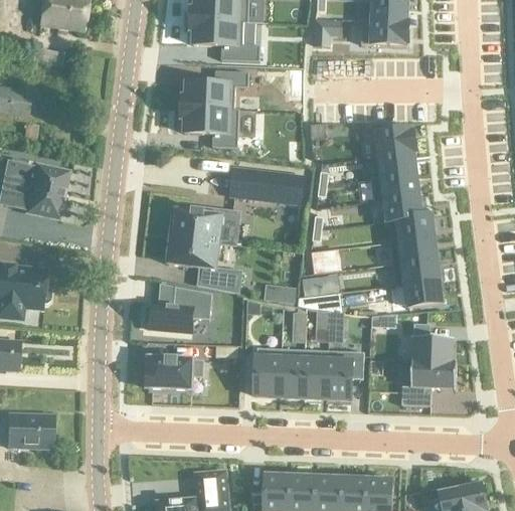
[(43,0),(40,24),(83,31),(88,0),(43,0)]
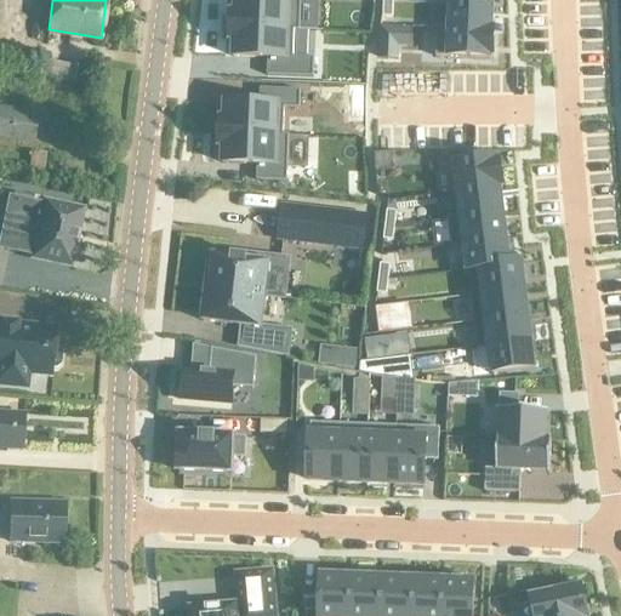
[(237,0),(235,9),(232,10),(232,22),(297,26),(298,0),(237,0)]
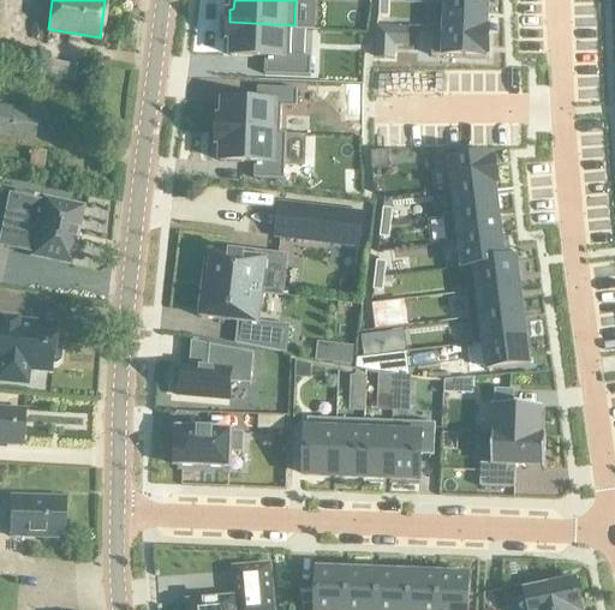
[(380,0),(378,13),(388,13),(389,0),(380,0)]
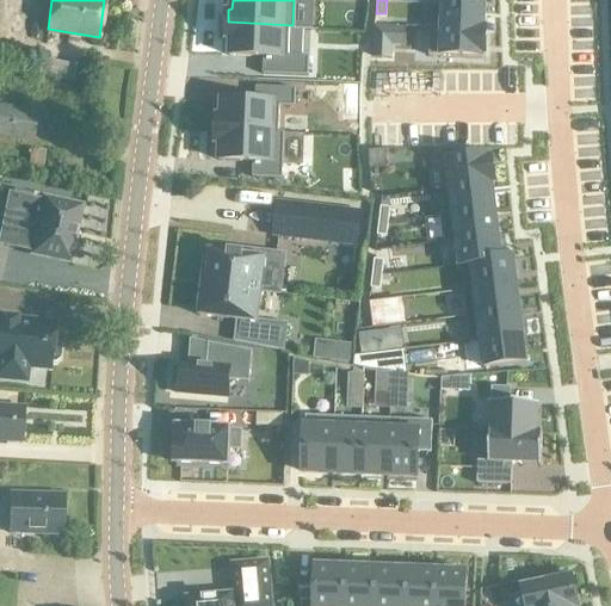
[(443,1),(443,24),(483,24),(483,1),(443,1)]
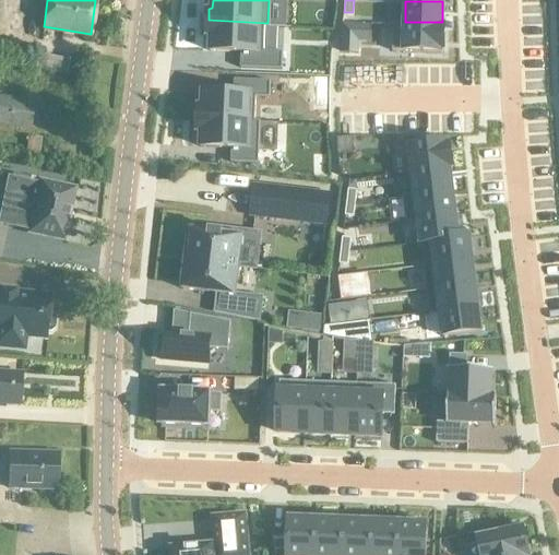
[(209,21),(207,33),(211,33),(211,47),(244,48),(242,63),(281,65),(281,50),(262,49),(263,23),(209,21)]
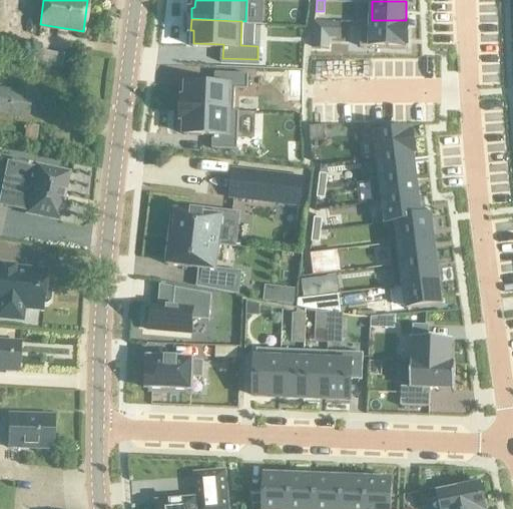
[(364,20),(364,43),(406,43),(407,21),(364,20)]
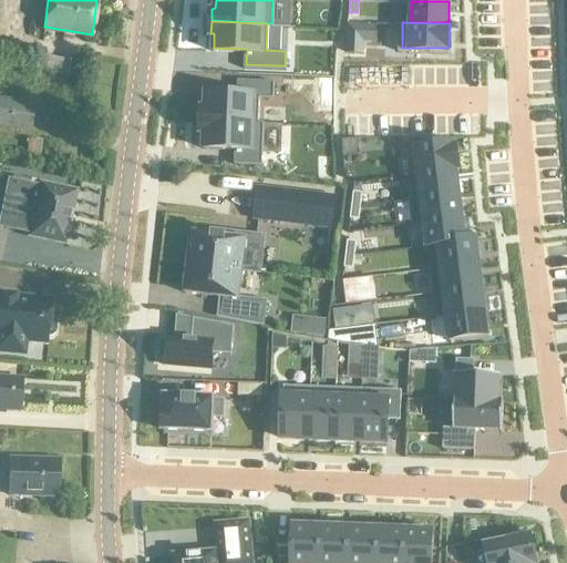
[(363,36),(346,34),(346,49),(362,50),(363,36)]
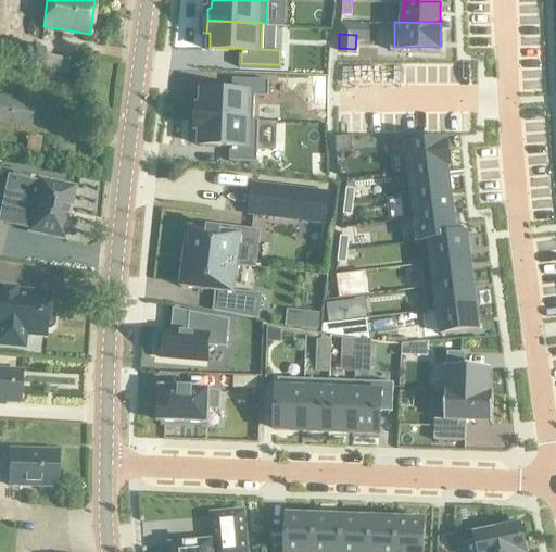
[(34,66),(65,72),(68,60),(64,59),(65,58),(36,51),(34,66)]
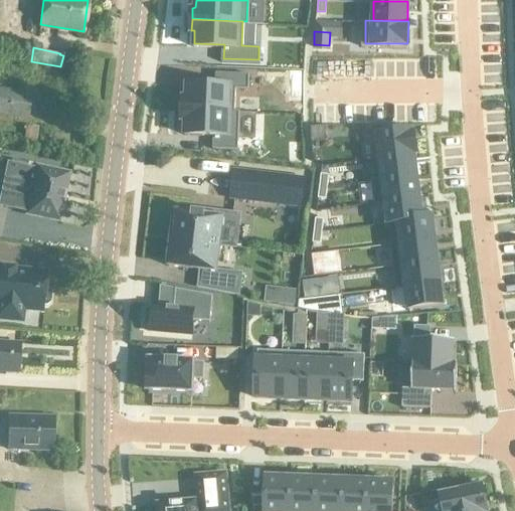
[(183,97),(182,108),(235,109),(235,86),(247,87),(247,72),(215,71),(215,83),(187,83),(186,97),(183,97)]
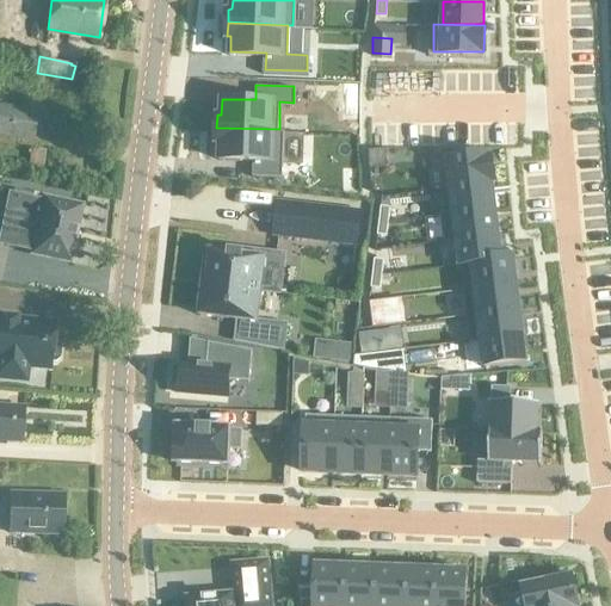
[(0,130),(31,135),(35,107),(0,103),(0,130)]
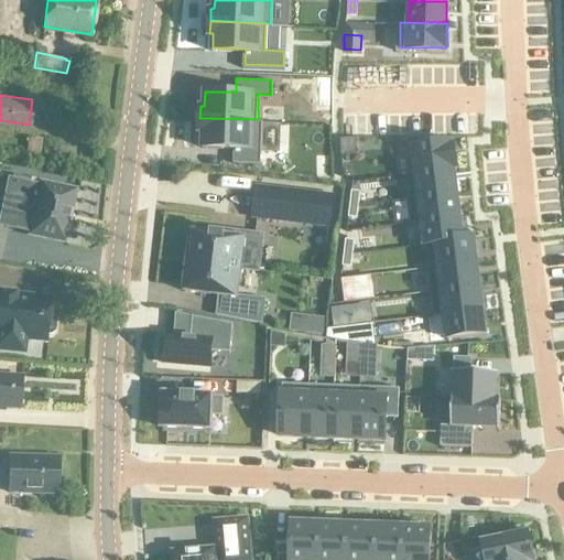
[(201,118),(199,130),(203,130),(202,144),(232,147),(232,160),(260,161),(261,120),(201,118)]
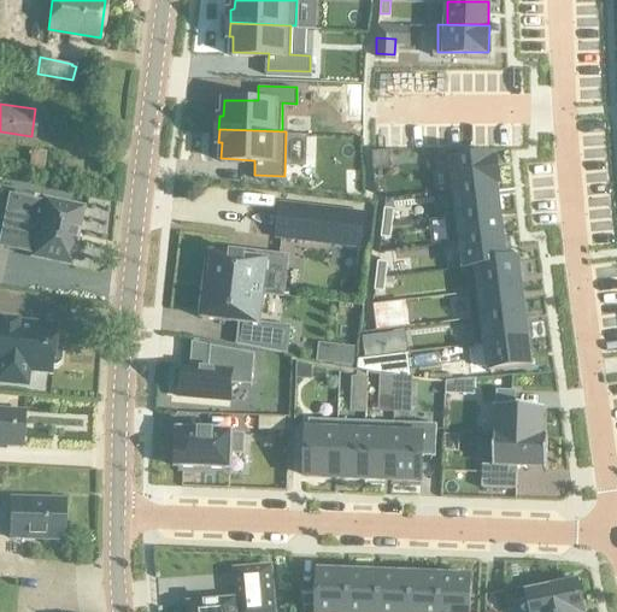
[(605,152),(605,129),(573,130),(574,153),(605,152)]
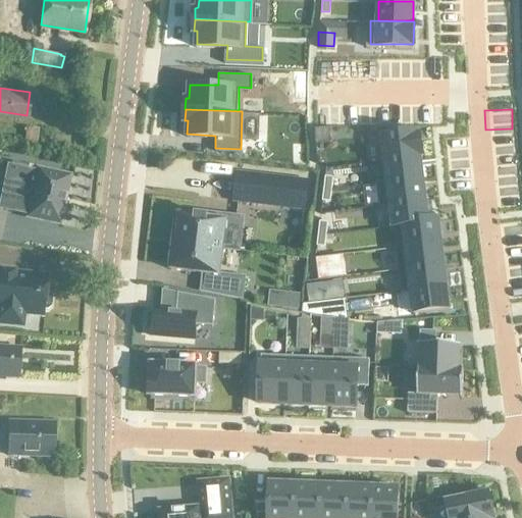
[(330,140),(329,124),(314,125),(315,141),(330,140)]
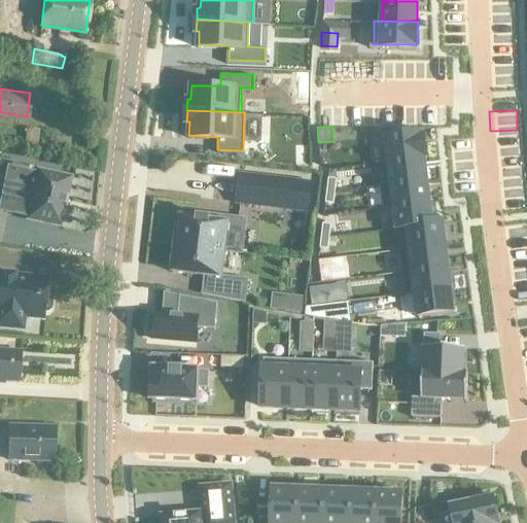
[(387,160),(425,154),(423,133),(384,137),(387,160)]
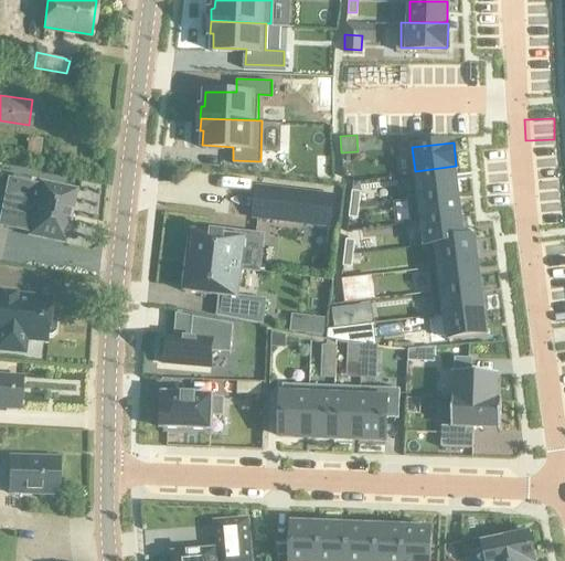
[(422,194),(458,191),(456,167),(419,171),(422,194)]
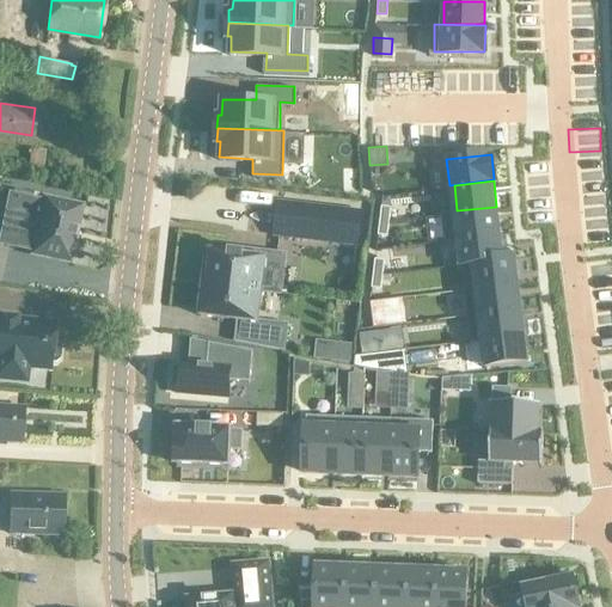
[(68,259),(80,203),(43,195),(42,200),(24,196),(13,243),(32,246),(31,251),(68,259)]
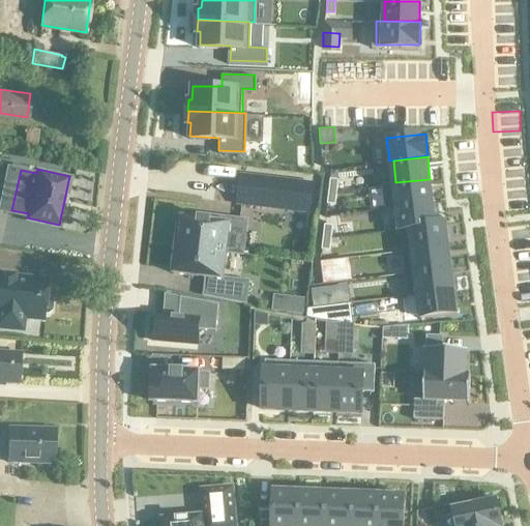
[(240,201),(306,208),(310,182),(243,174),(240,201)]
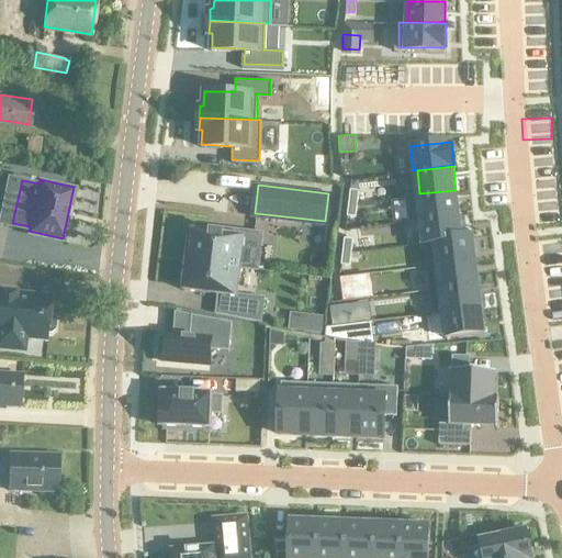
[(358,188),(349,187),(348,200),(357,201),(358,188)]
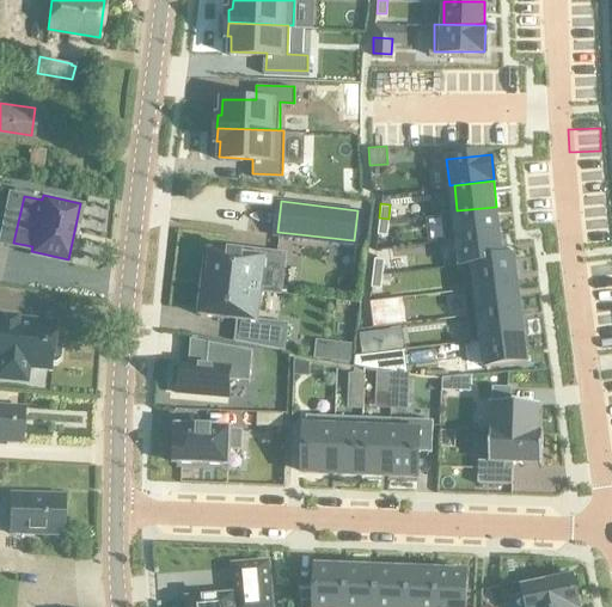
[(448,237),(500,231),(496,207),(457,210),(445,212),(448,237)]
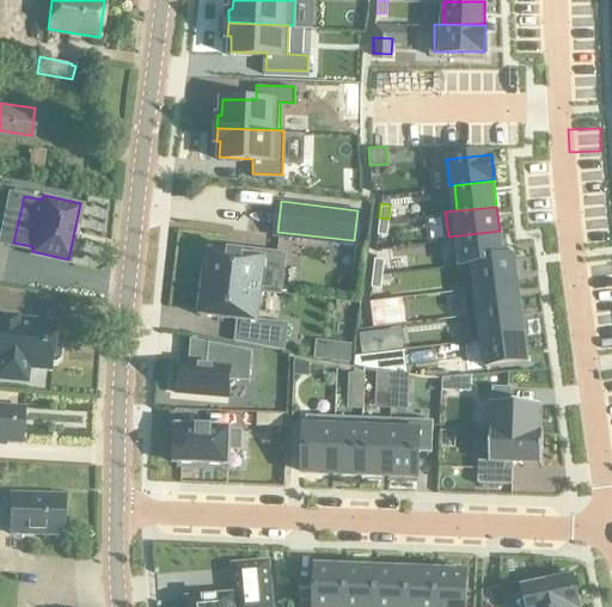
[(379,218),(378,232),(387,233),(389,219),(379,218)]
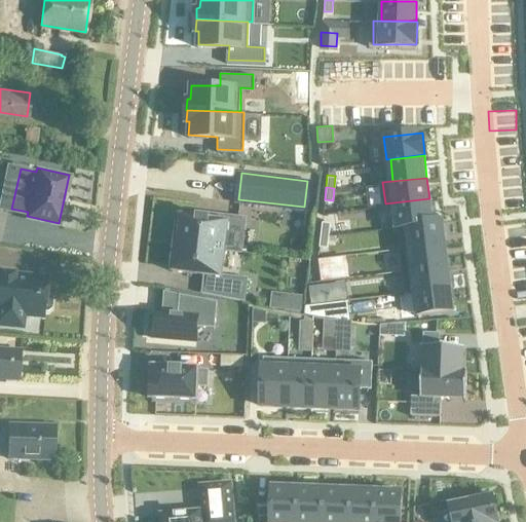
[(408,224),(433,221),(429,199),(395,203),(398,224),(408,224)]
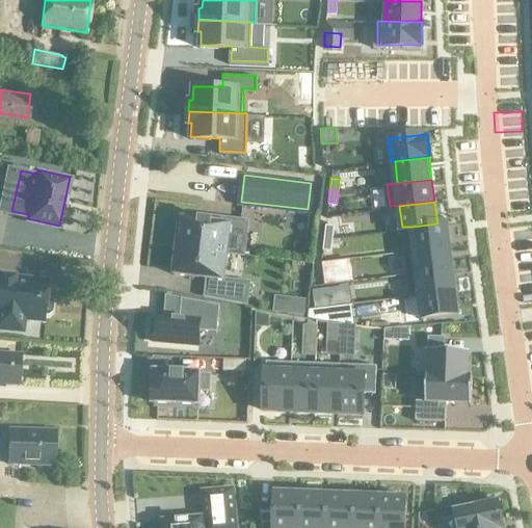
[(227,249),(227,251),(241,253),(245,217),(220,215),(219,221),(211,220),(211,217),(198,216),(198,218),(180,216),(180,221),(176,220),(174,239),(178,239),(177,244),(227,249)]
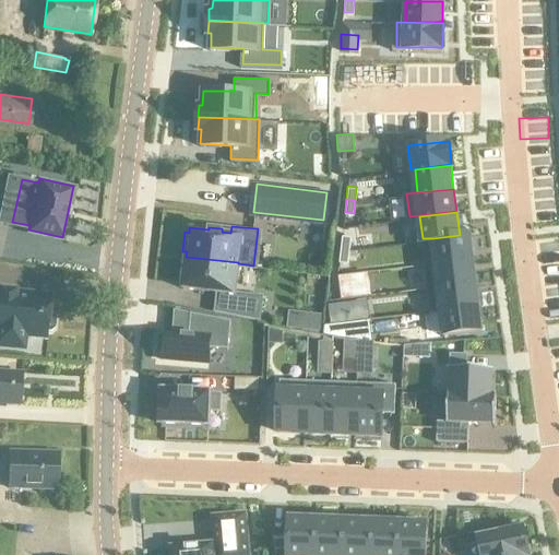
[(436,261),(474,257),(471,233),(460,235),(433,238),(436,261)]
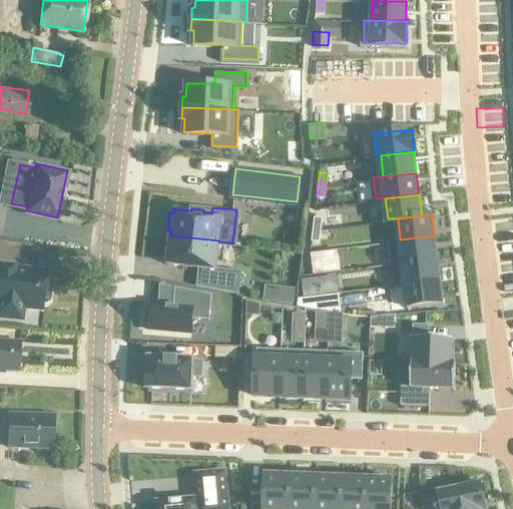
[(321,227),(322,215),(314,214),(312,226),(321,227)]
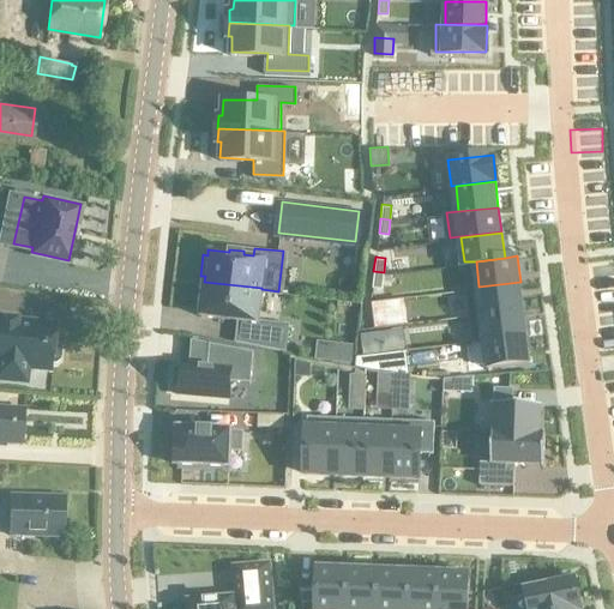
[(61,315),(65,285),(53,284),(55,263),(23,258),(20,272),(5,270),(1,308),(61,315)]
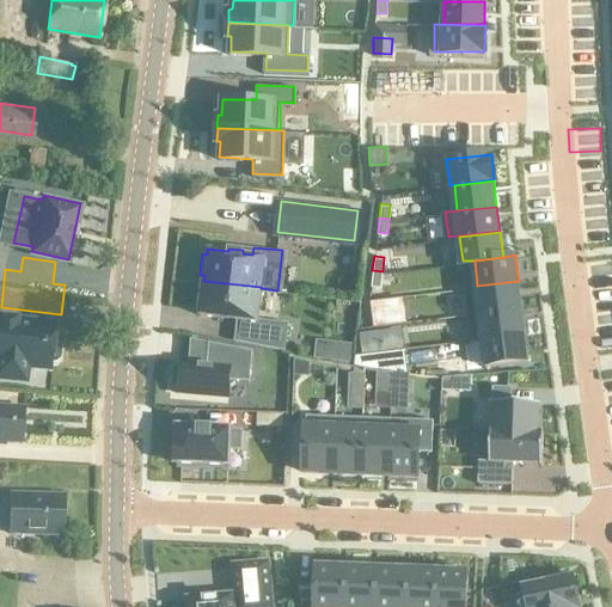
[(371,284),(380,286),(383,271),(372,270),(371,284)]
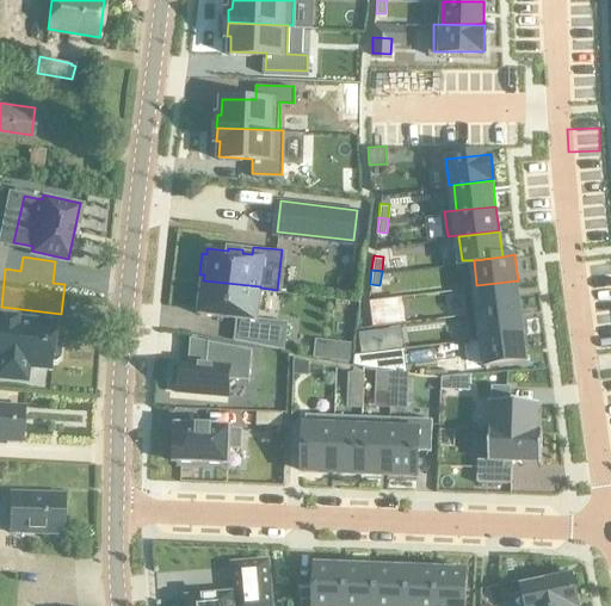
[(257,319),(257,314),(260,288),(260,286),(203,280),(203,285),(198,285),(196,305),(201,307),(199,308),(199,311),(257,319)]
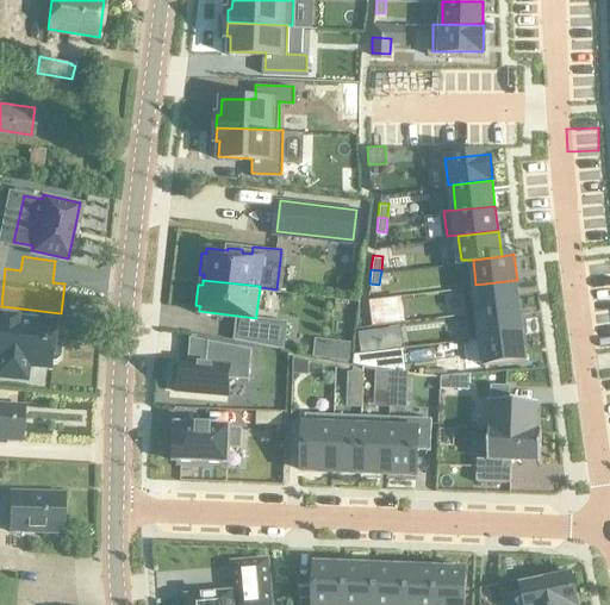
[(466,312),(520,305),(517,280),(475,285),(464,287),(466,312)]
